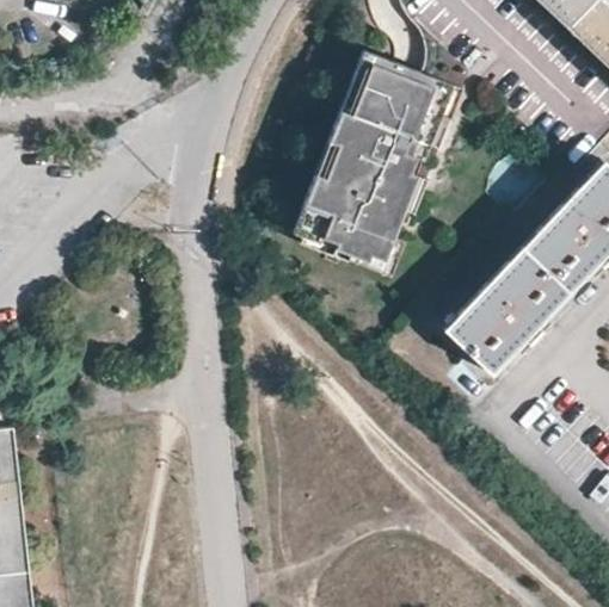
[(608,0),(545,0),(608,60),(608,0)]
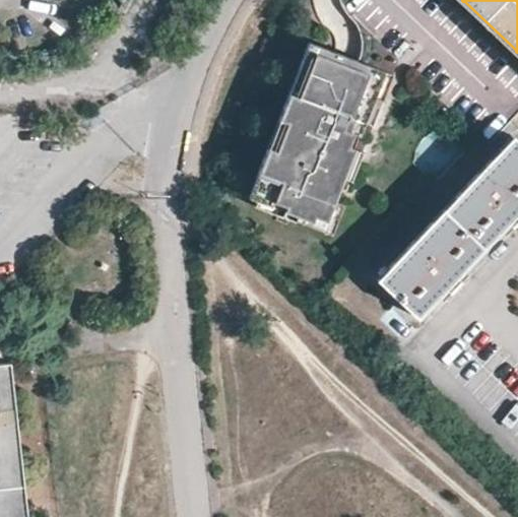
[(396,78),(311,45),(301,70),(309,74),(300,98),(292,94),(280,122),(288,125),(278,152),(269,149),(250,199),(256,203),(259,196),(300,213),(297,222),(333,237),(345,207),(336,203),(341,190),(345,180),(351,164),(357,150),(364,133),(367,125),(376,100),(385,104),(386,104),(396,78)]
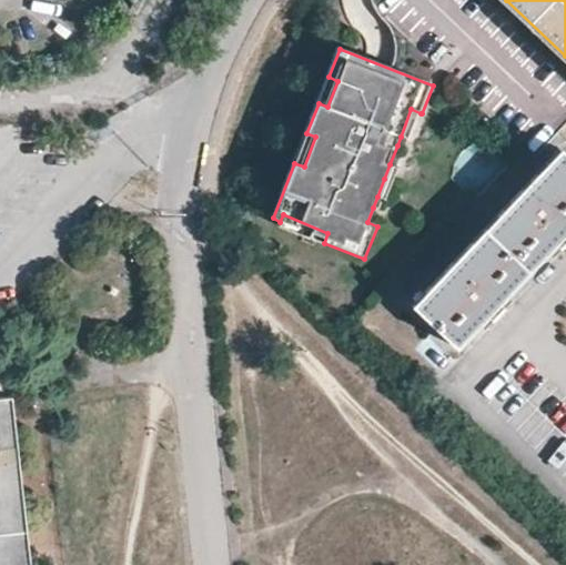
[(337,81),(329,77),(319,103),(327,107),(337,81)]
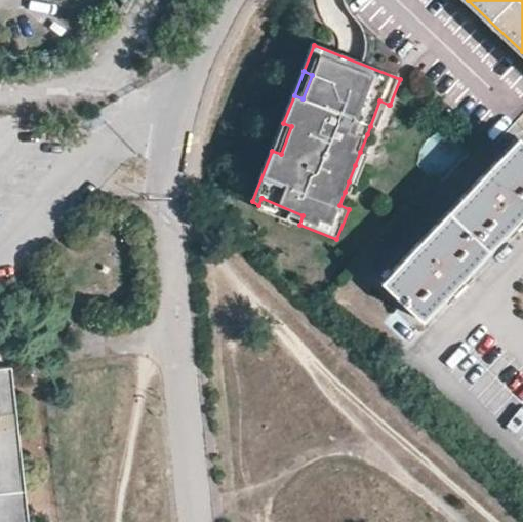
[(389,105),(379,101),(370,126),(378,129),(389,105)]
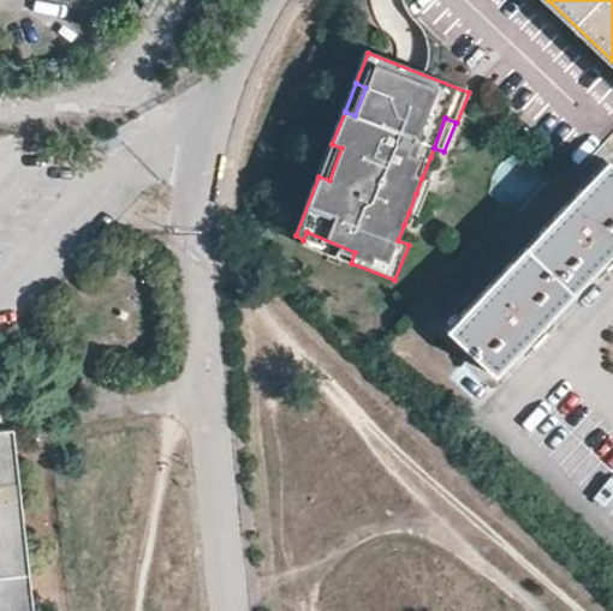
[(341,148),(332,144),(319,177),(329,180),(341,148)]
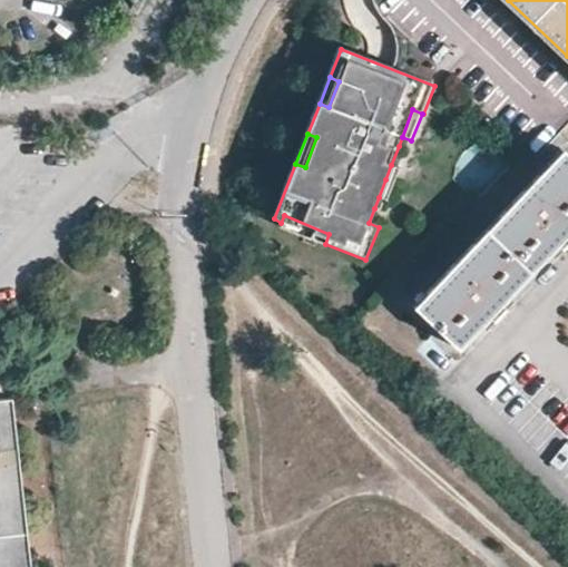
[(461,349),(567,234),(567,153),(565,150),(418,306),(461,349)]
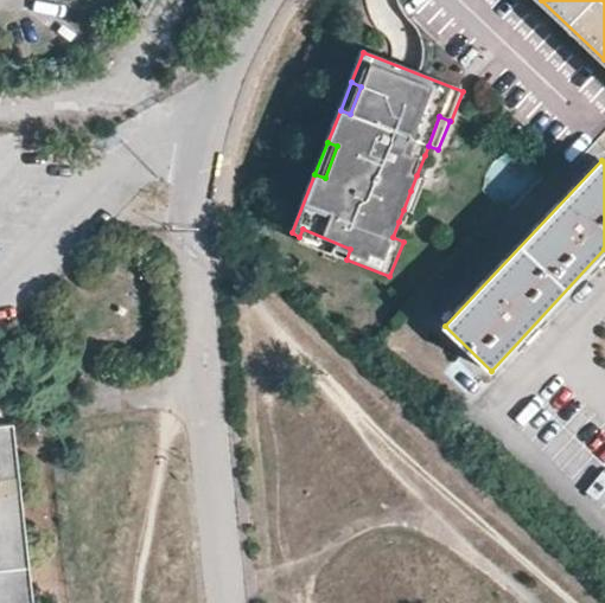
[(416,175),(411,191),(420,196),(426,179),(416,175)]
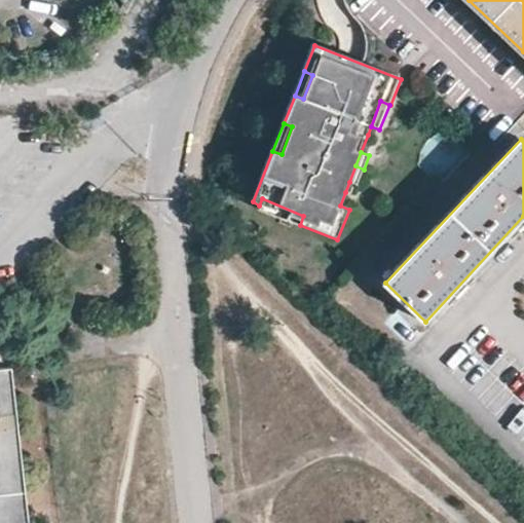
[(356,165),(349,182),(358,185),(364,170),(356,165)]
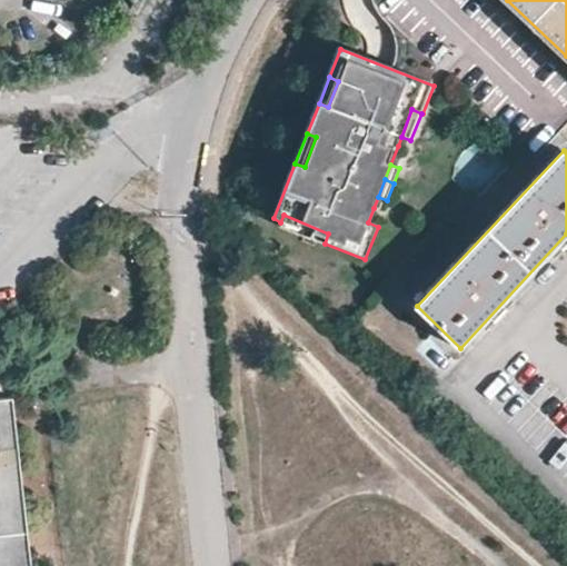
[(280,222),(279,226),(324,245),(325,244),(328,234),(284,215),(280,222)]
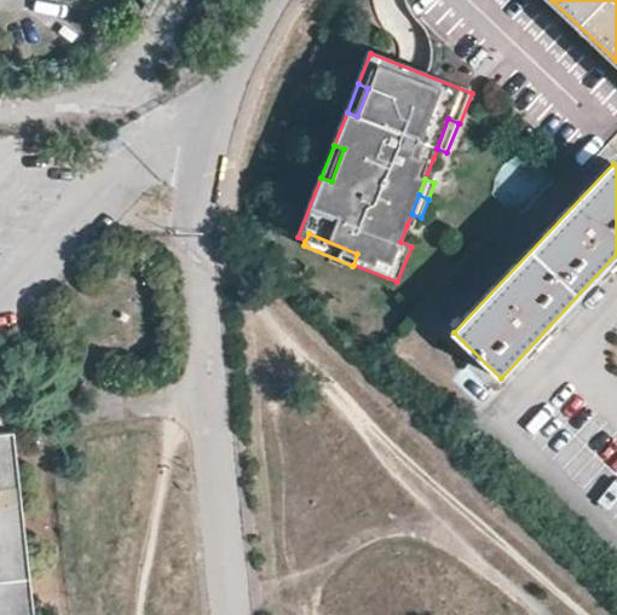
[(41,614),(17,421),(0,422),(0,614),(41,614)]
